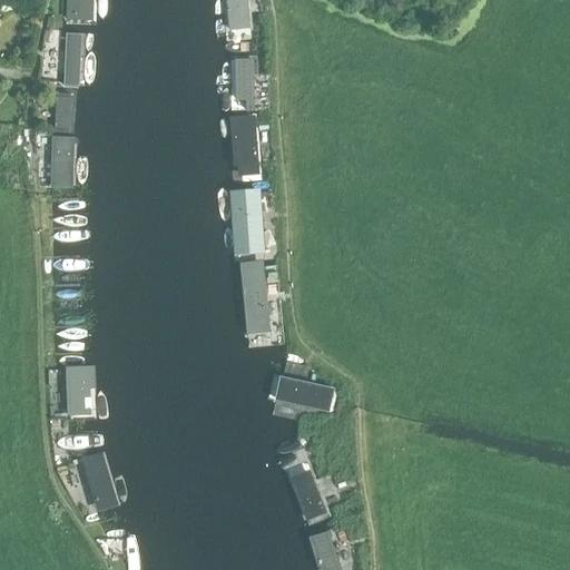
[(232,0),(236,40),(251,39),(247,0),(232,0)]
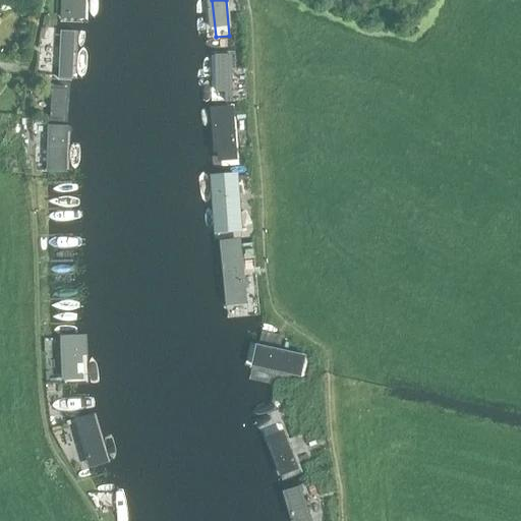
[(60,71),(74,71),(75,32),(61,31),(60,71)]
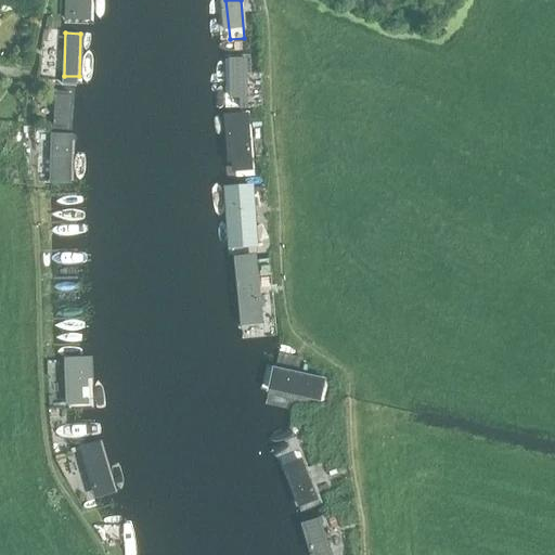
[(233,68),(236,112),(252,111),(248,67),(233,68)]
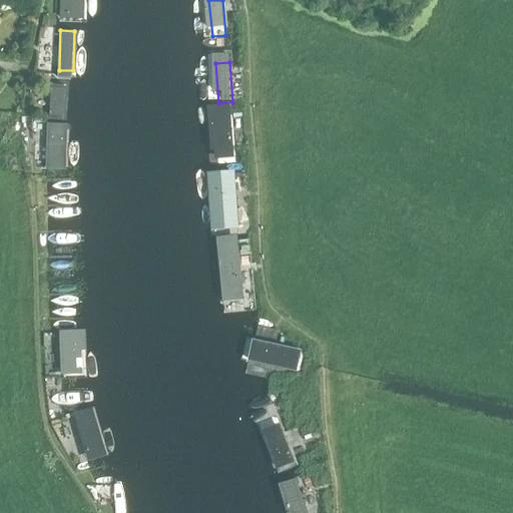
[(66,83),(52,83),(51,83),(50,117),(64,118),(66,83)]
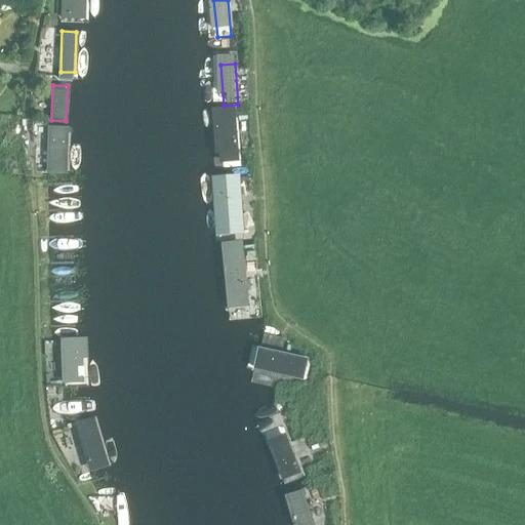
[(224,126),(227,167),(241,166),(238,125),(224,126)]
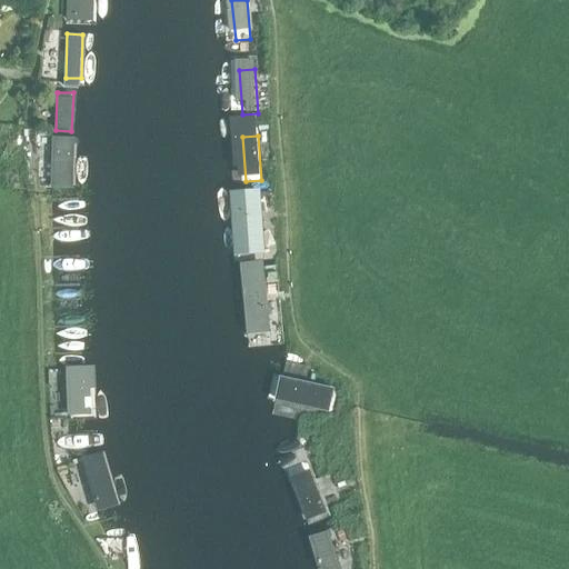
[(52,182),(68,182),(69,138),(53,138),(52,182)]
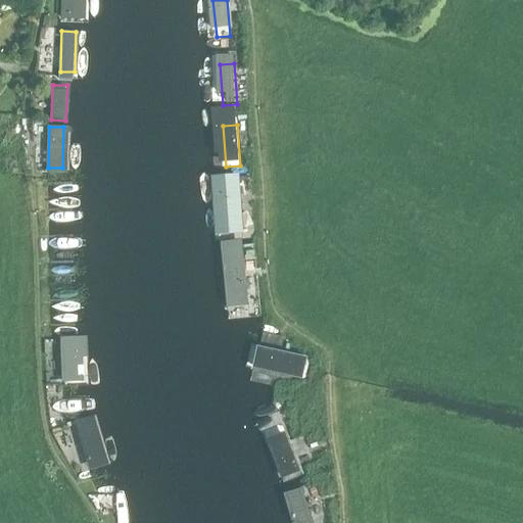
[(225,198),(227,239),(241,238),(239,197),(225,198)]
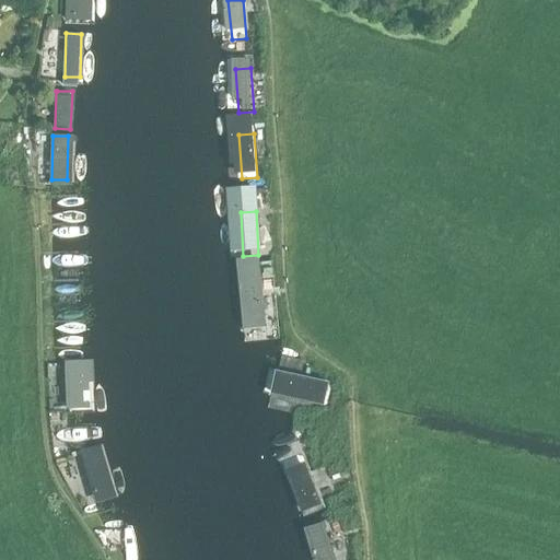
[(249,283),(253,327),(268,326),(265,282),(249,283)]
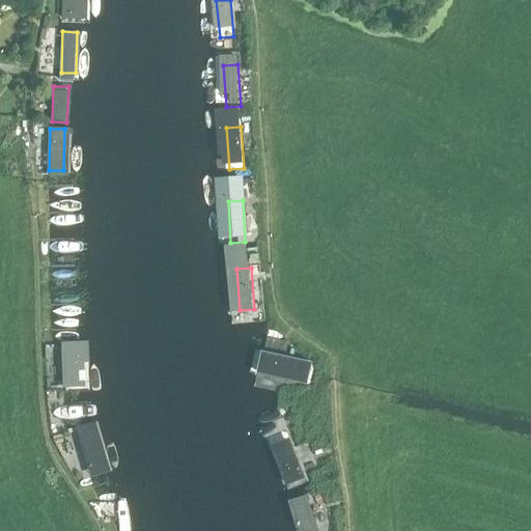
[(60,339),(62,385),(79,385),(89,384),(88,338),(60,339)]
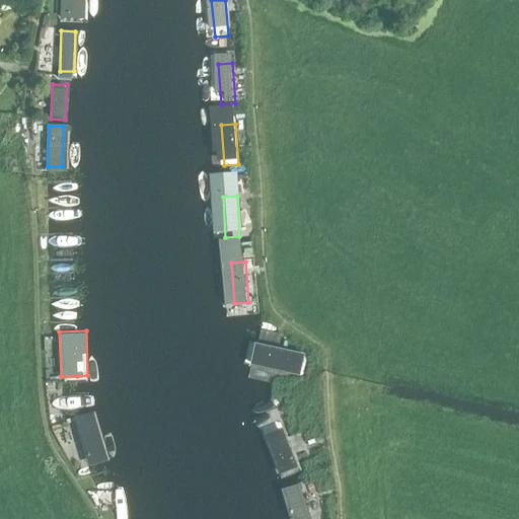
[(265,360),(304,369),(307,355),(268,346),(265,360)]
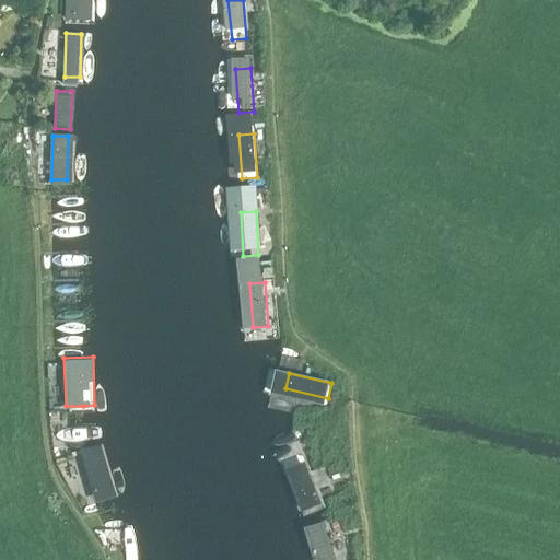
[(298,471),(312,513),(326,508),(312,466),(298,471)]
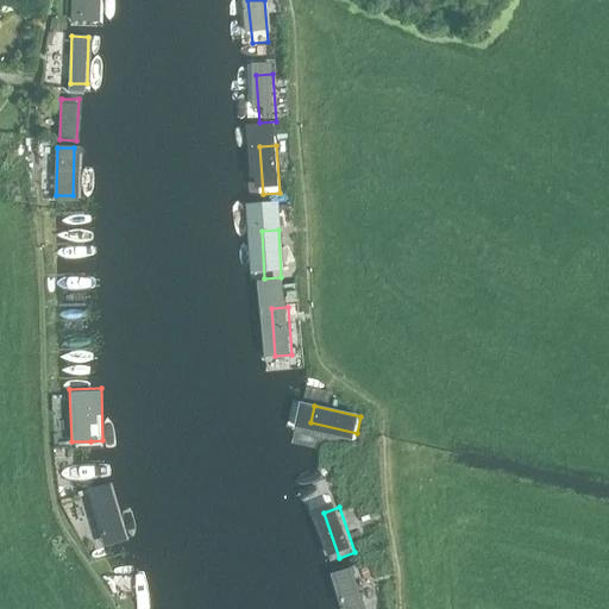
[(132,558),(137,604),(154,603),(149,556),(132,558)]
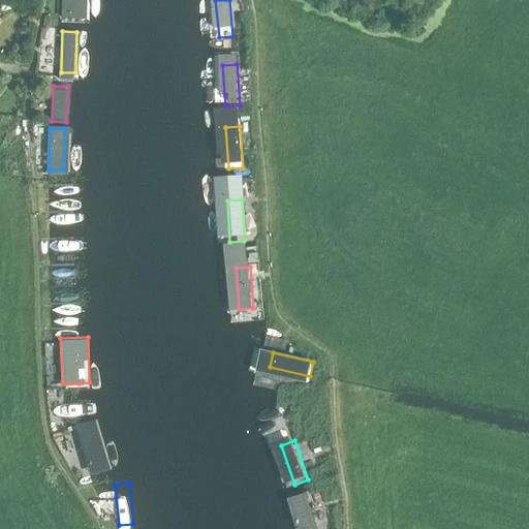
[(303,497),(311,528),(325,528),(316,494),(303,497)]
